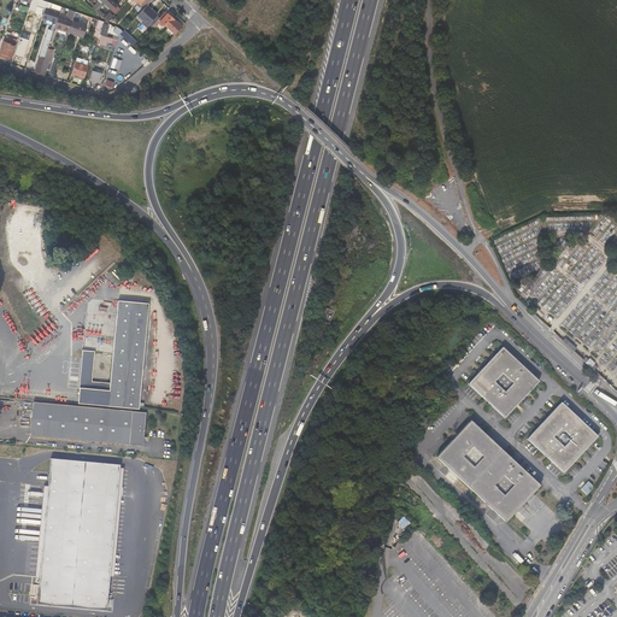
[(98,0),(90,7),(104,19),(105,21),(113,13),(110,11),(106,15),(97,6),(100,3),(98,0)]
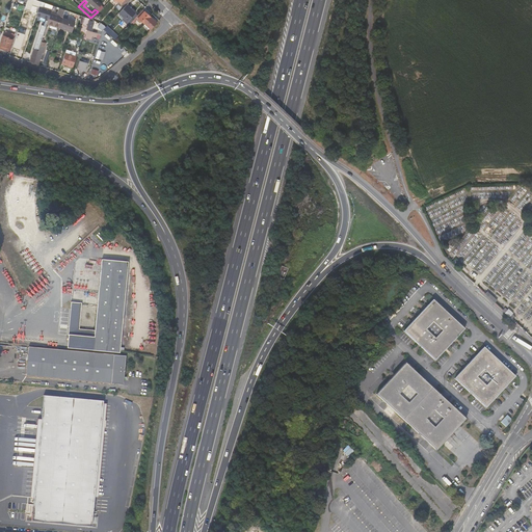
[(98,0),(87,0),(99,11),(105,6),(98,0)]
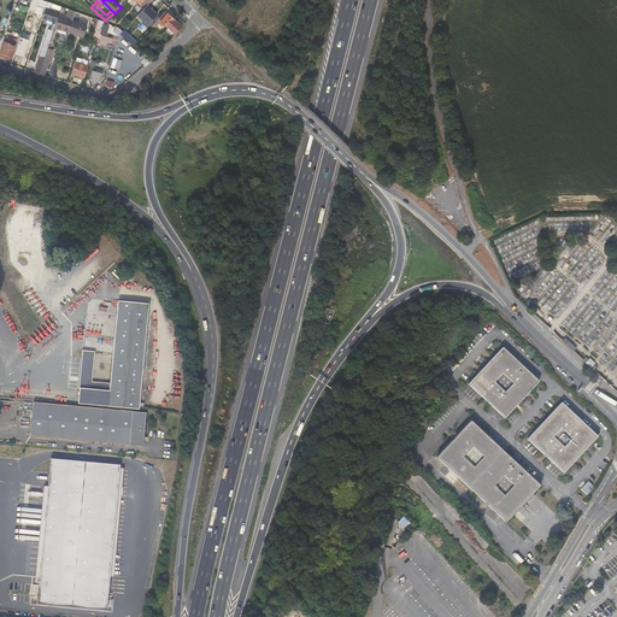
[(142,6),(140,9),(141,10),(146,6),(151,0),(144,0),(140,4),(142,6)]
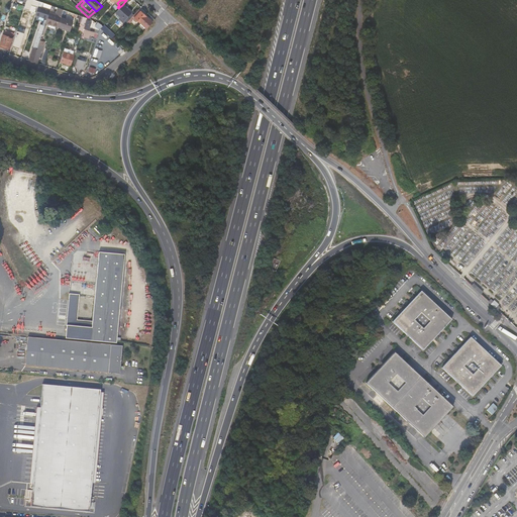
[(48,13),(50,5),(38,1),(34,13),(34,14),(46,19),(48,13)]
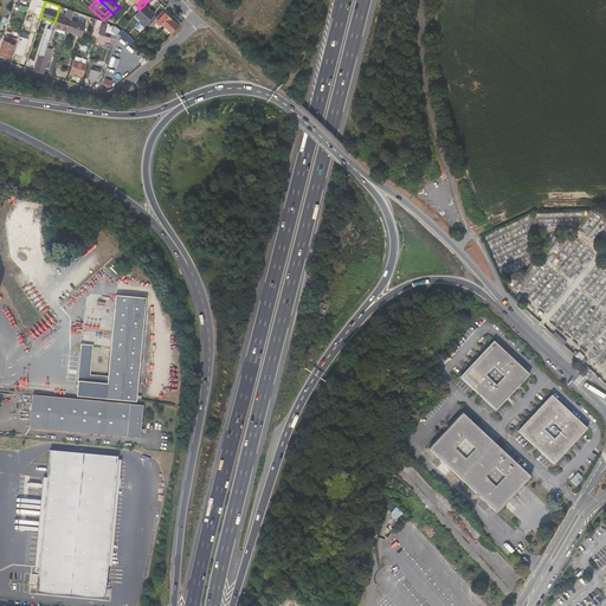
[(135,14),(147,26),(155,19),(156,18),(143,6),(139,10),(135,14)]
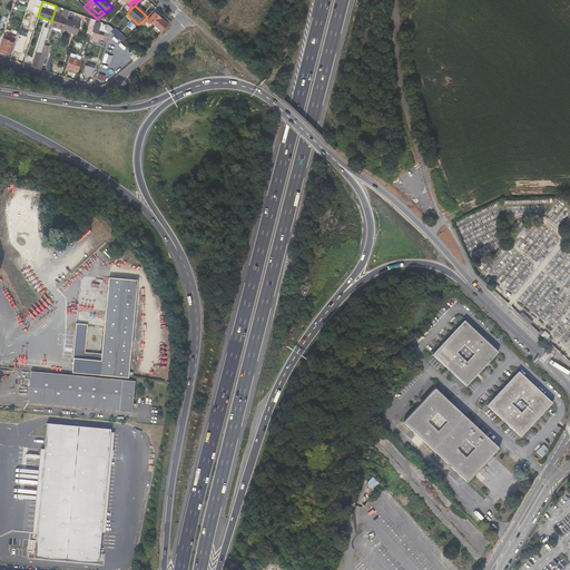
[(62,8),(59,17),(53,15),(51,21),(49,26),(62,30),(66,19),(69,10),(62,8)]
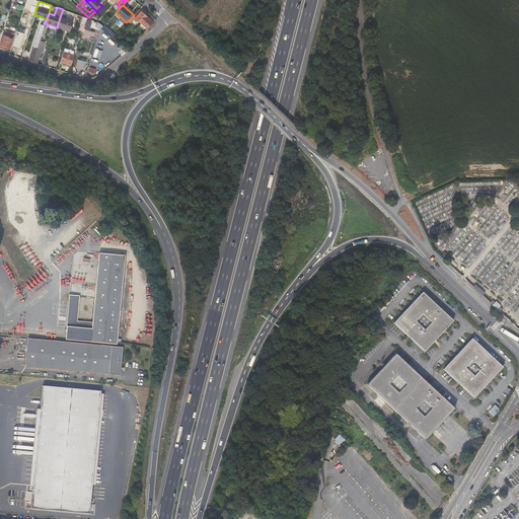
[(152,22),(139,10),(134,15),(133,16),(146,29),(152,22)]
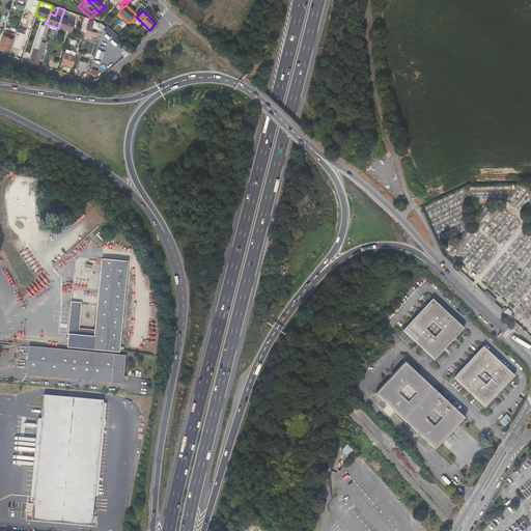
[(85,29),(88,19),(82,16),(82,18),(83,18),(79,31),(84,32),(85,29)]
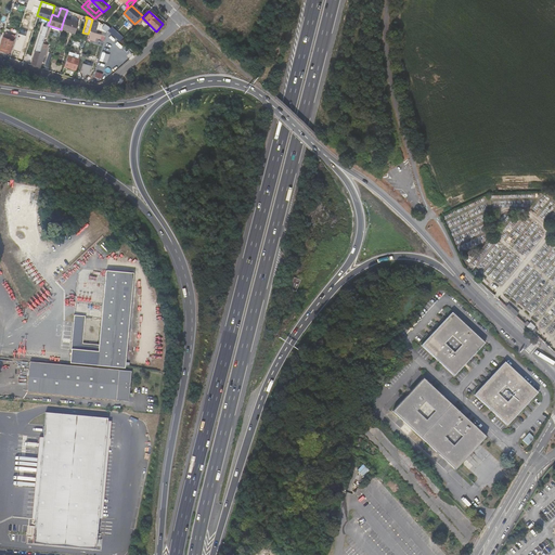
[(61,29),(74,34),(74,30),(77,23),(64,18),(61,29)]
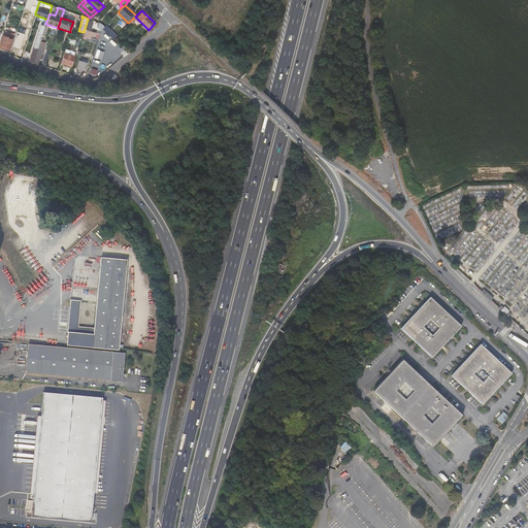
[(105,26),(102,29),(112,39),(116,36),(105,26)]
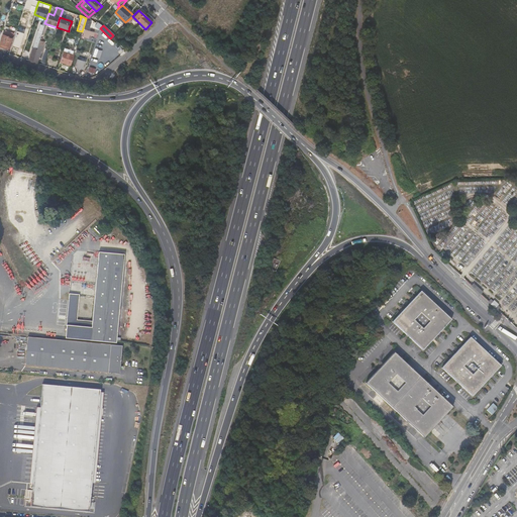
[(4,33),(2,33),(0,38),(0,44),(6,47),(6,46),(9,47),(13,36),(10,35),(11,32),(5,29),(4,33)]
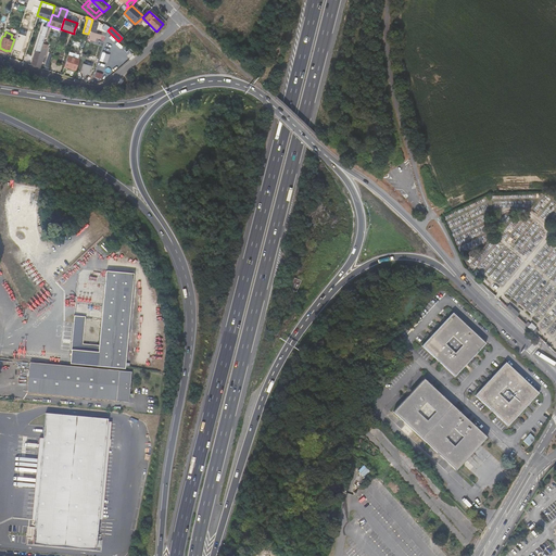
[(41,46),(37,45),(30,65),(34,66),(35,66),(37,61),(41,47),(41,46)]
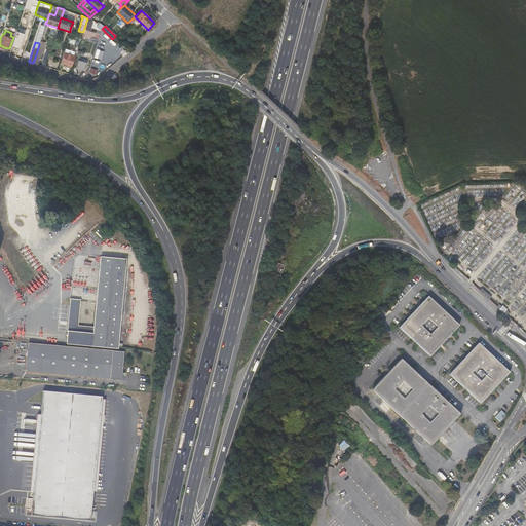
[(42,52),(44,46),(39,44),(35,58),(38,60),(40,52),(42,52)]
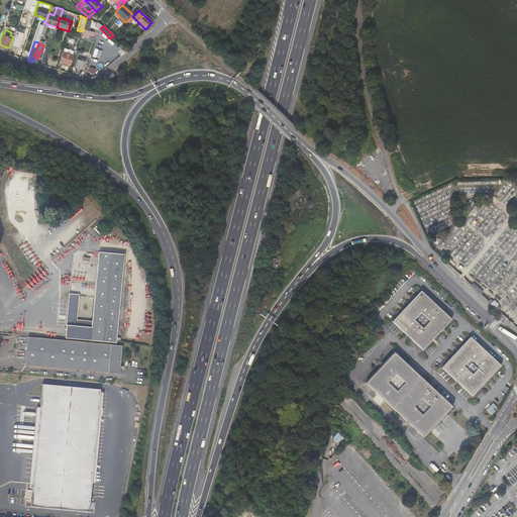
[(72,56),(62,53),(59,62),(69,66),(72,56)]
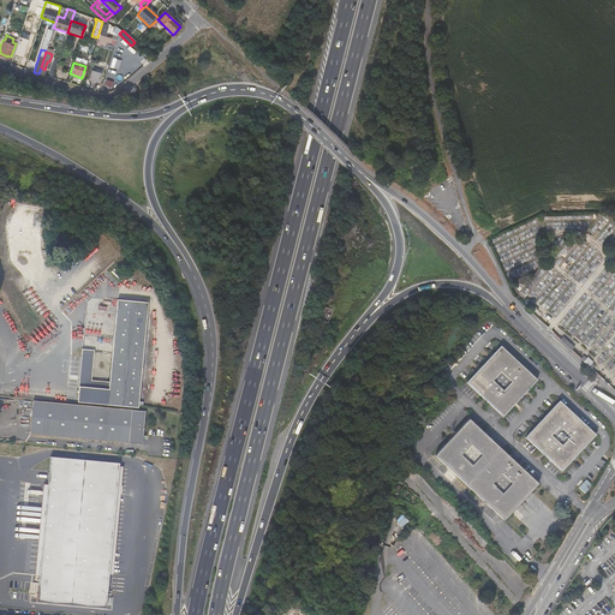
[(114,79),(117,69),(109,66),(107,77),(114,79)]
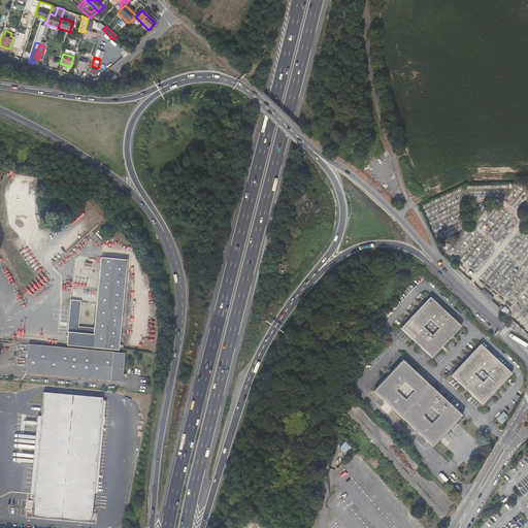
[(85,70),(87,63),(78,60),(76,67),(85,70)]
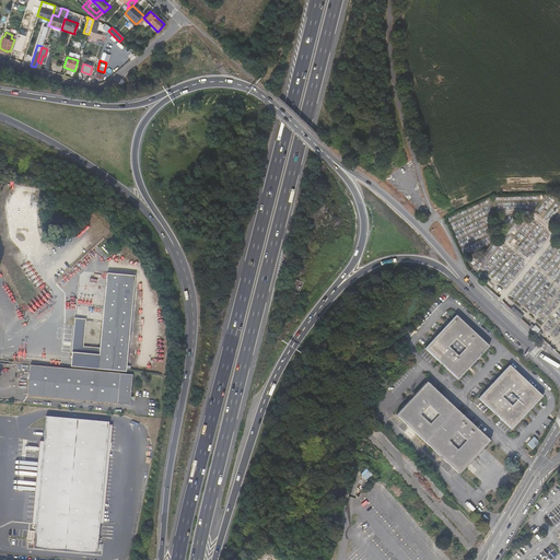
[(77,319),(71,368),(126,372),(135,277),(107,275),(101,350),(84,348),(86,321),(77,319)]
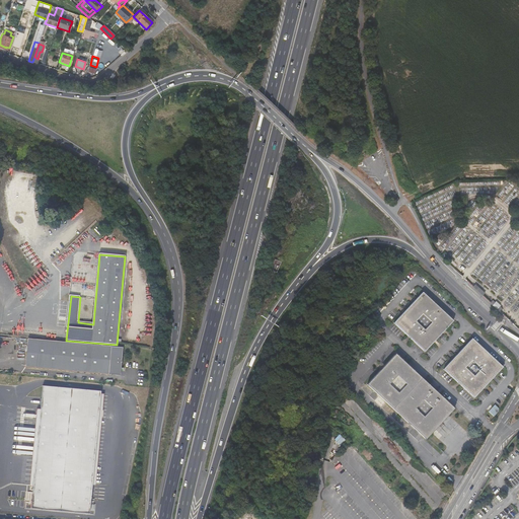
[(282,262),(275,260),(272,270),(278,273),(282,262)]
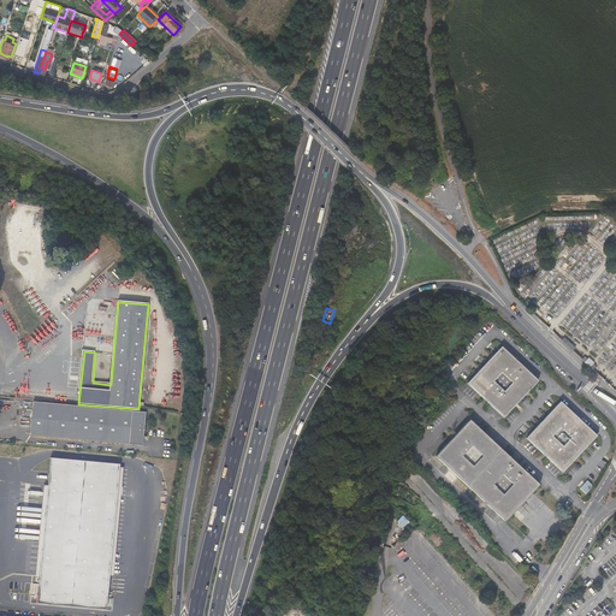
[(566,338),(563,342),(575,351),(578,349),(566,338)]
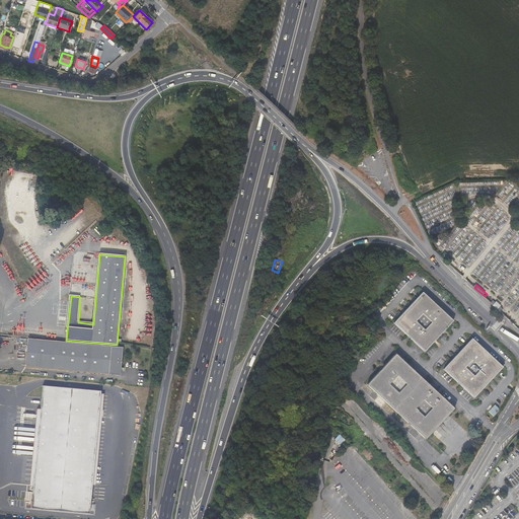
[(426,353),(454,322),(424,294),(395,324),(426,353)]
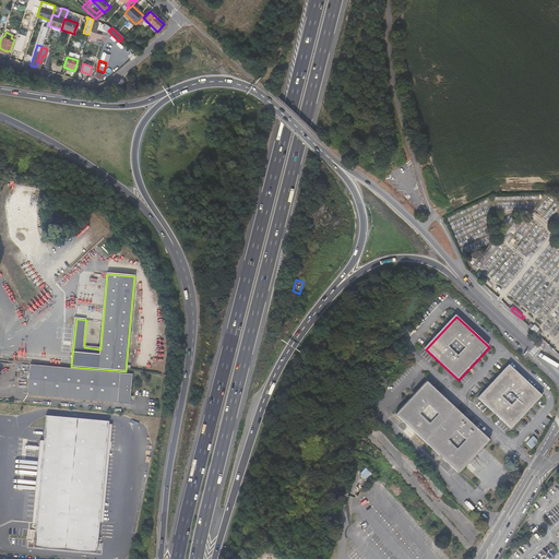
[(533,324),(530,328),(540,337),(543,333),(539,330),(540,329),(537,325),(536,328),(533,324)]
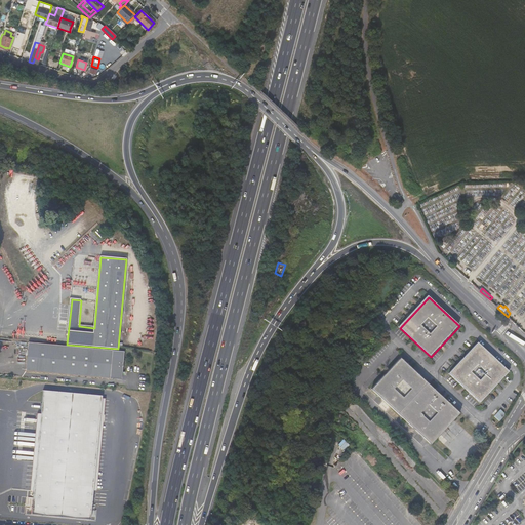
[(30,344),(27,371),(122,379),(124,353),(30,344)]
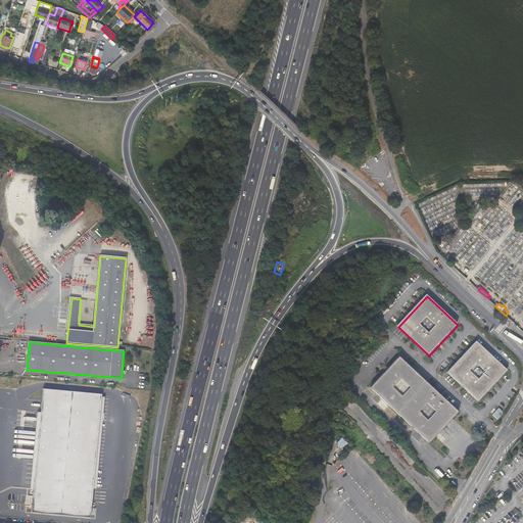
[(479,401),(508,371),(477,342),(448,373),(479,401)]
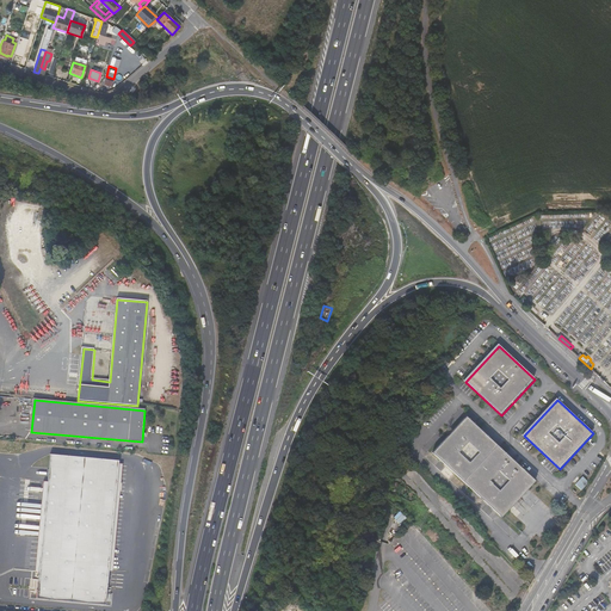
[(504,518),(538,481),(468,418),(433,454),(504,518)]
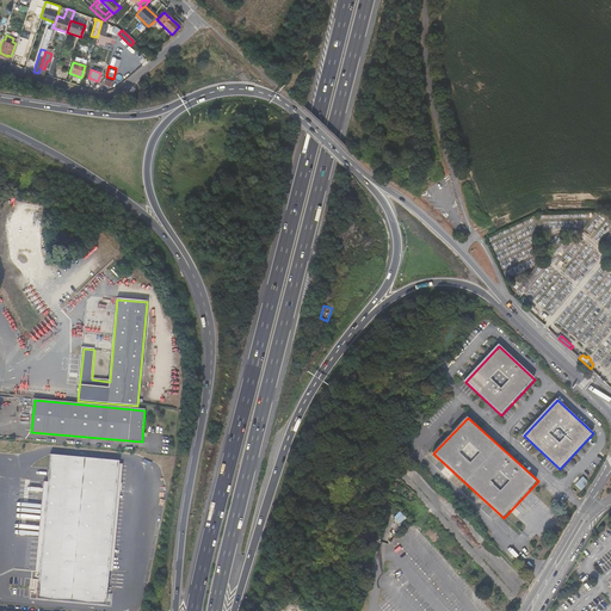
[(405,468),(413,461),(408,456),(401,464),(405,468)]
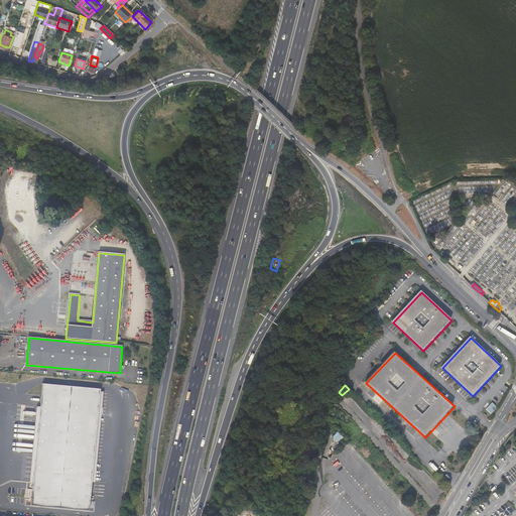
[(99,390),(42,386),(30,507),(89,512),(91,481),(92,470),(92,468),(97,469),(98,463),(93,463),(93,456),(106,458),(110,401),(98,400),(99,390)]
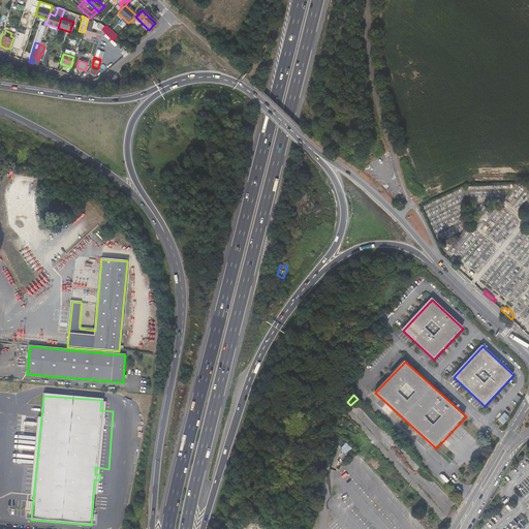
[(503,424),(510,417),(505,413),(499,419),(503,424)]
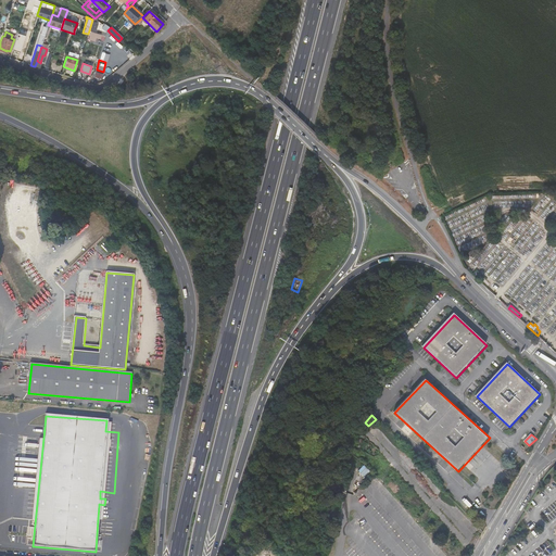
[(365,477),(370,471),(365,465),(358,470),(365,477)]
